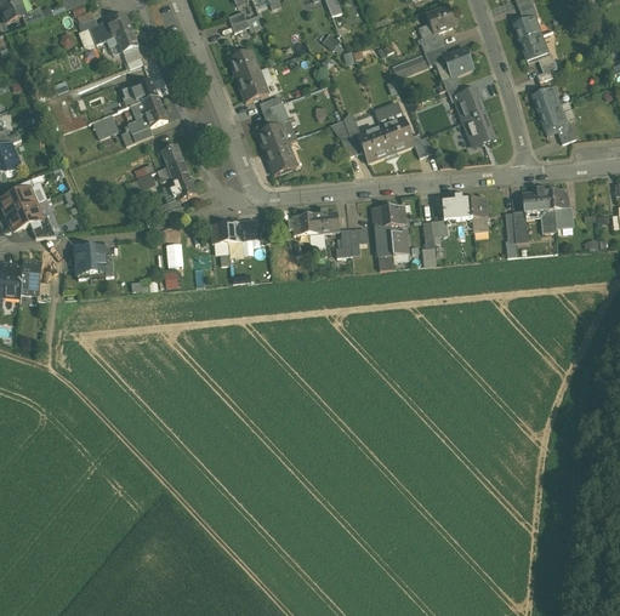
[(0,9),(5,21),(21,13),(24,12),(23,12),(18,0),(0,0),(0,9)]
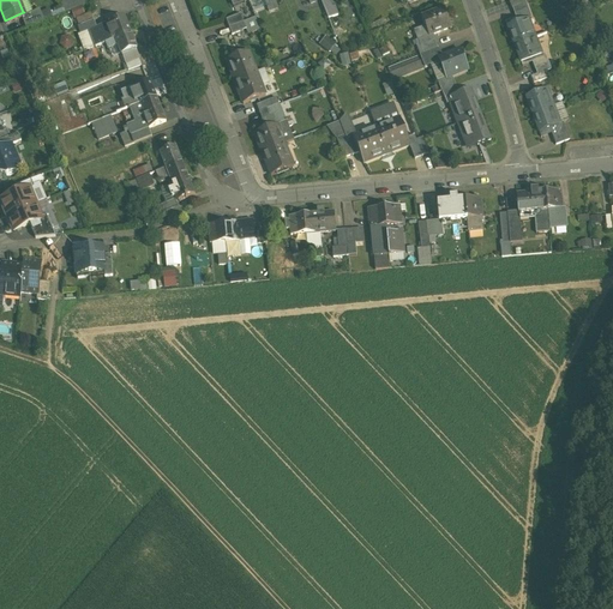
[(328,14),(337,11),(336,8),(336,10),(332,2),(330,4),(329,0),(322,0),(328,14)]
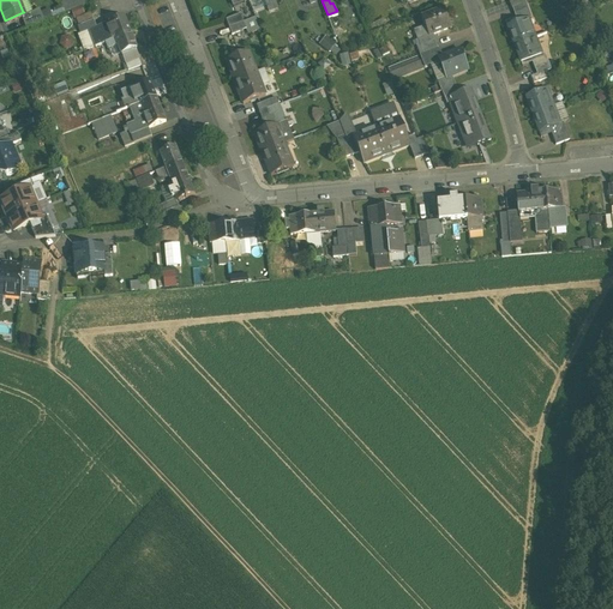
[(521,0),(511,4),(514,10),(527,5),(526,0),(521,0)]
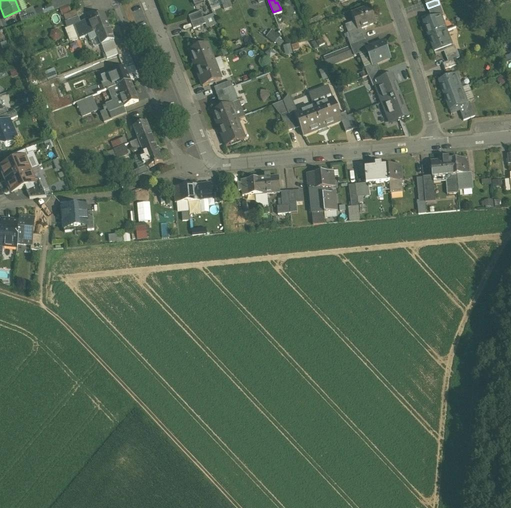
[(369,4),(350,11),(353,19),(356,27),(360,26),(375,20),(369,4)]
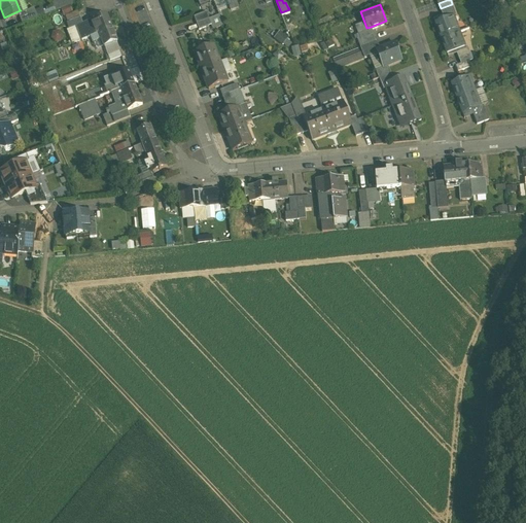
[(452,4),(441,8),(444,15),(452,12),(455,11),(452,4)]
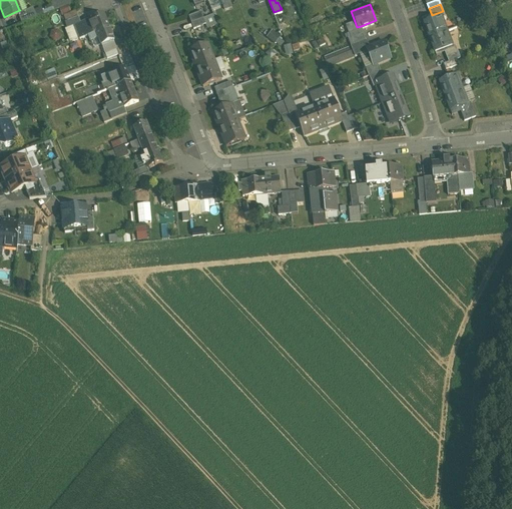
[(32,5),(19,10),(20,10),(17,11),(20,20),(35,14),(32,5)]
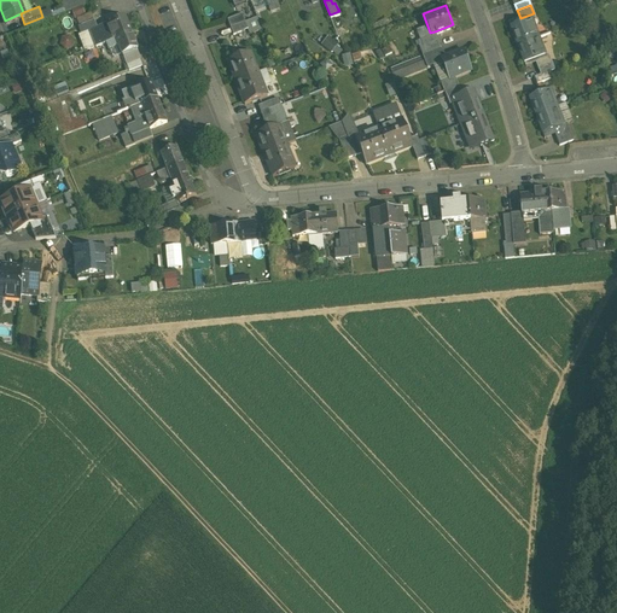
[(89,9),(75,15),(79,22),(92,17),(89,9)]
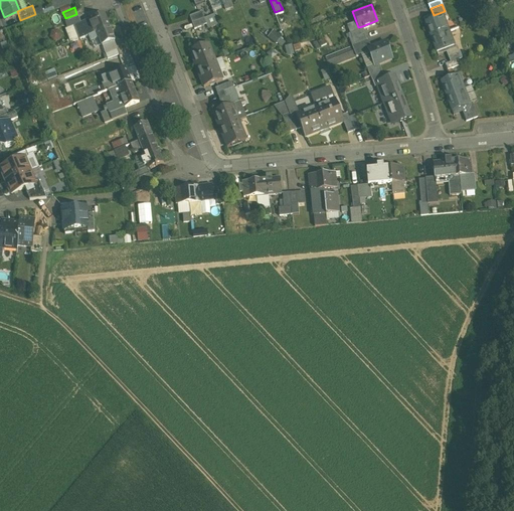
[(201,8),(189,13),(191,19),(204,15),(201,8)]
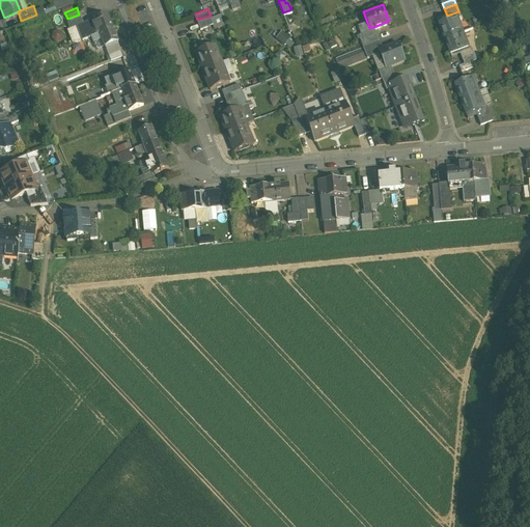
[(107,10),(93,16),(99,29),(112,24),(107,10)]
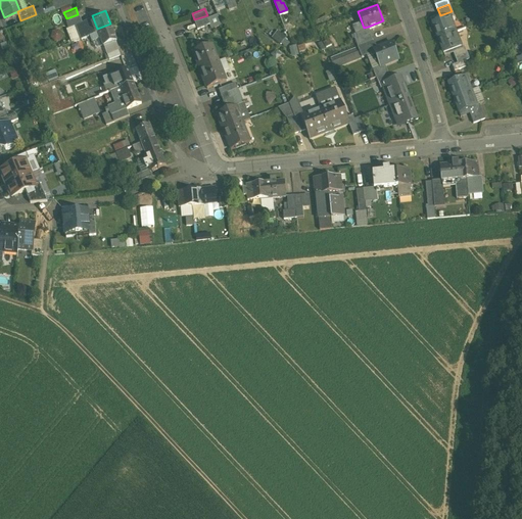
[(217,11),(207,15),(209,21),(208,21),(210,25),(221,20),(217,11)]
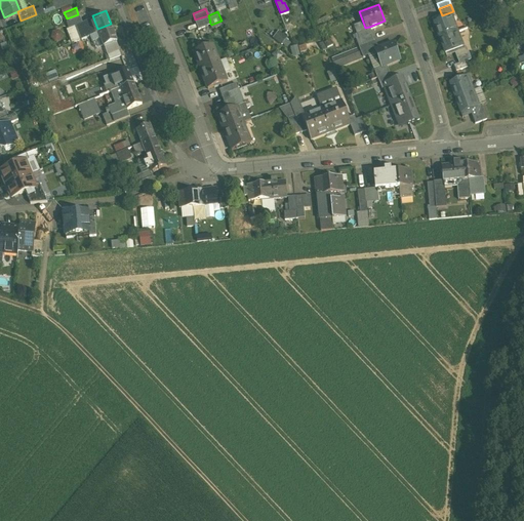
[(442,15),(433,18),(439,35),(456,28),(450,12),(442,15)]
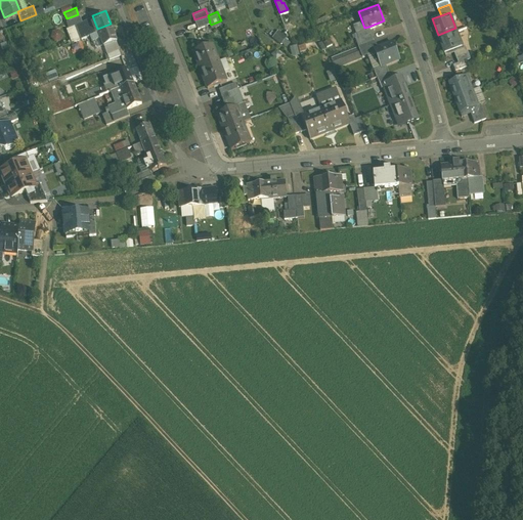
[(78,14),(67,18),(69,25),(74,23),(81,20),(78,14)]
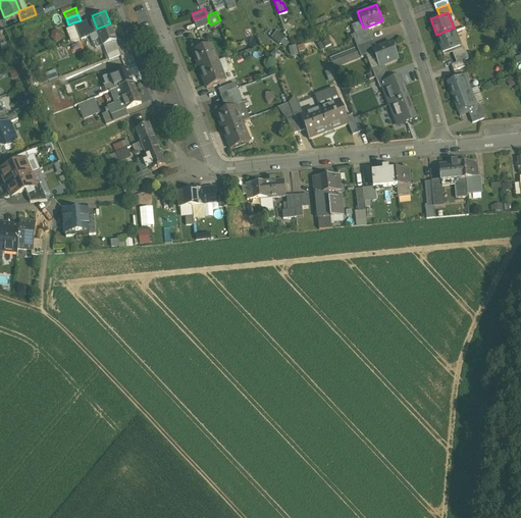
[(81,20),(73,22),(75,27),(79,36),(89,33),(97,29),(92,15),(81,20)]
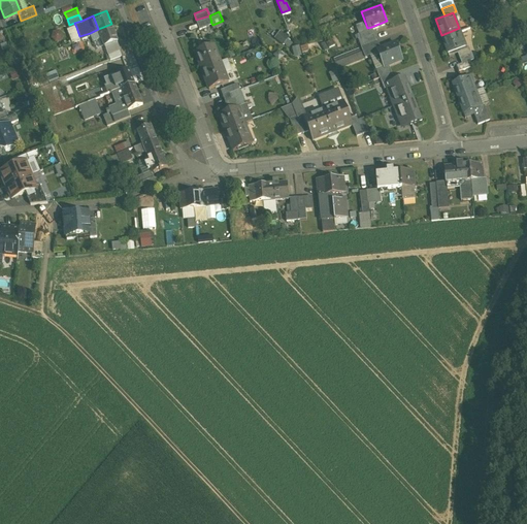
[(209,15),(196,20),(199,27),(210,22),(211,22),(209,15)]
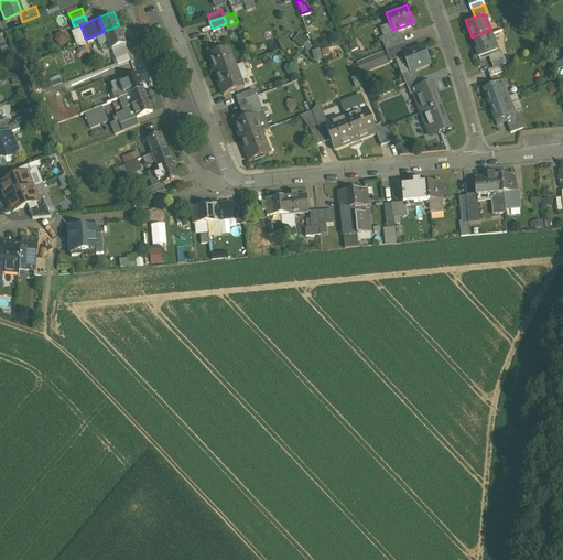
[(389,21),(379,24),(383,38),(385,36),(386,39),(399,34),(397,29),(392,30),(389,21)]
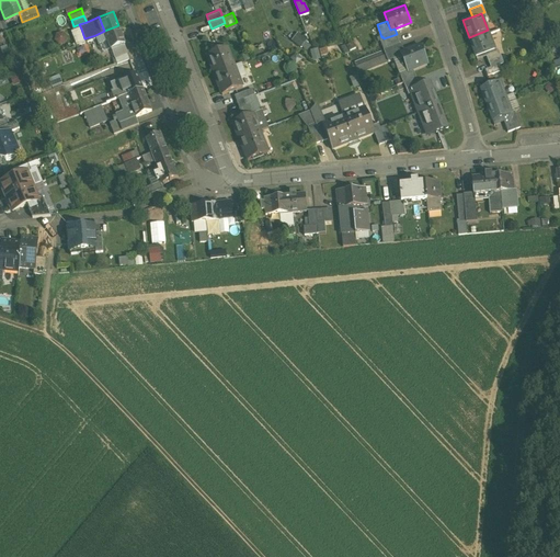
[(118,25),(104,31),(106,37),(110,46),(111,45),(123,41),(124,41),(118,25)]
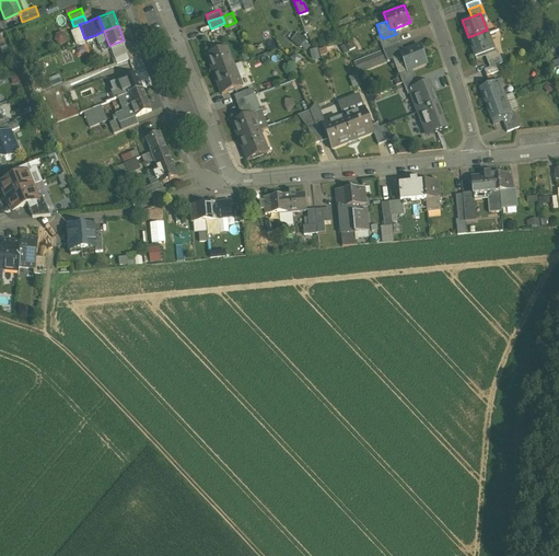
[(56,29),(55,39),(66,39),(67,30),(56,29)]
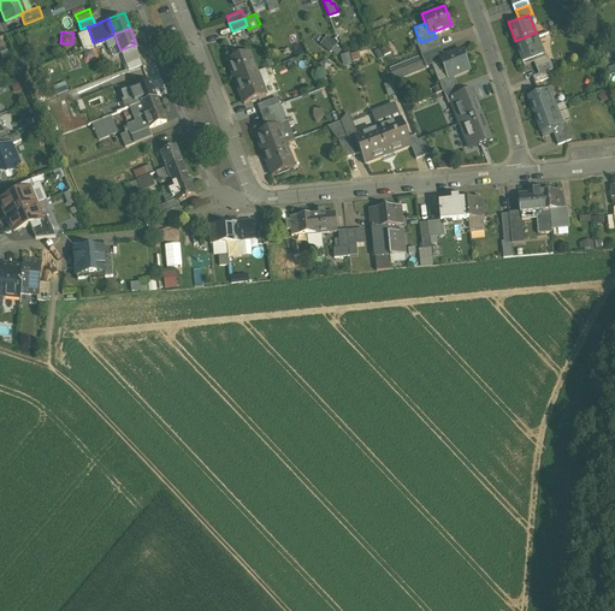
[(89,31),(81,34),(84,46),(93,42),(89,31)]
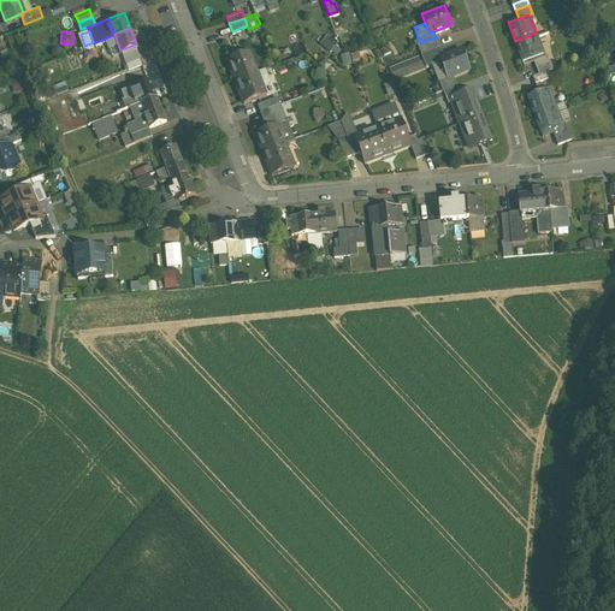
[(320,41),(337,51),(342,42),(326,33),(320,41)]
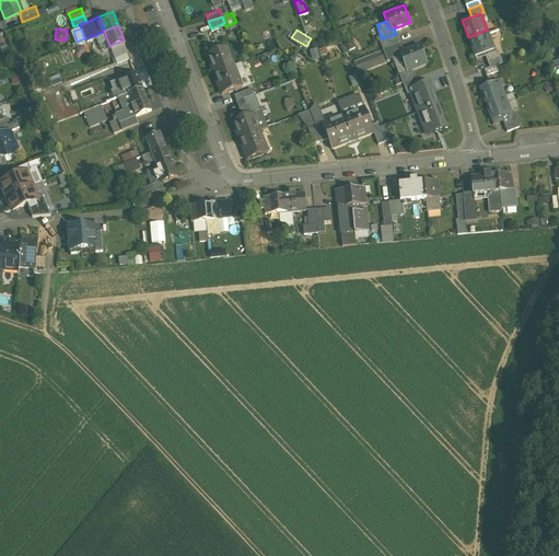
[(487,30),(468,37),(474,53),(484,49),(492,45),(487,30)]
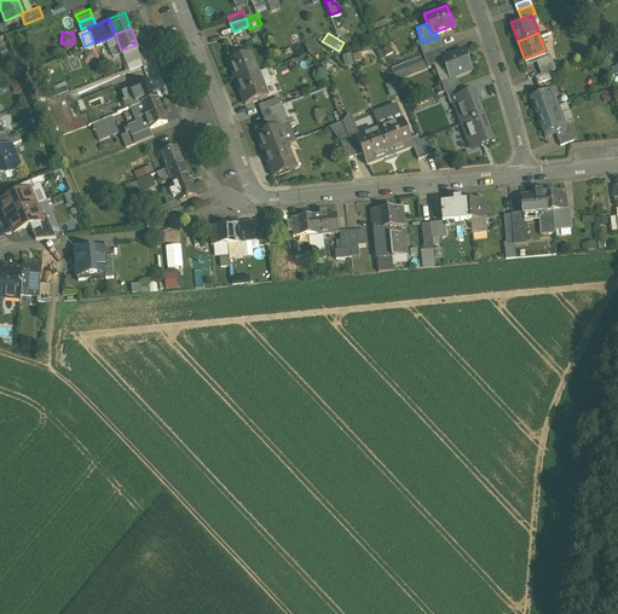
[(115,34),(105,39),(108,45),(117,41),(115,34)]
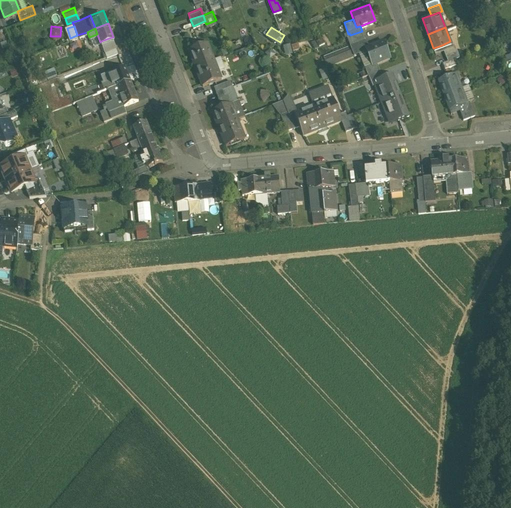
[(362,31),(350,35),(352,41),(364,37),(362,31)]
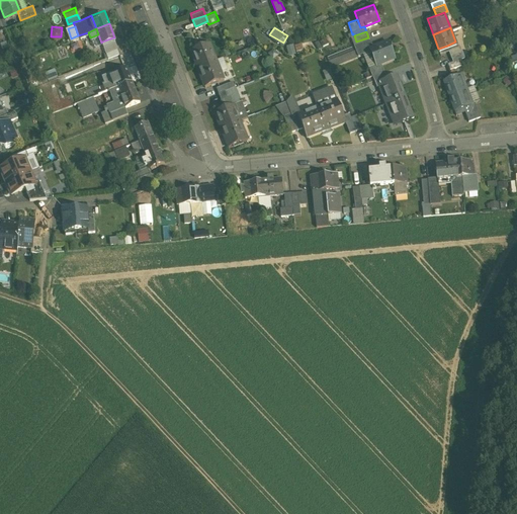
[(318,45),(329,41),(327,34),(316,38),(318,45)]
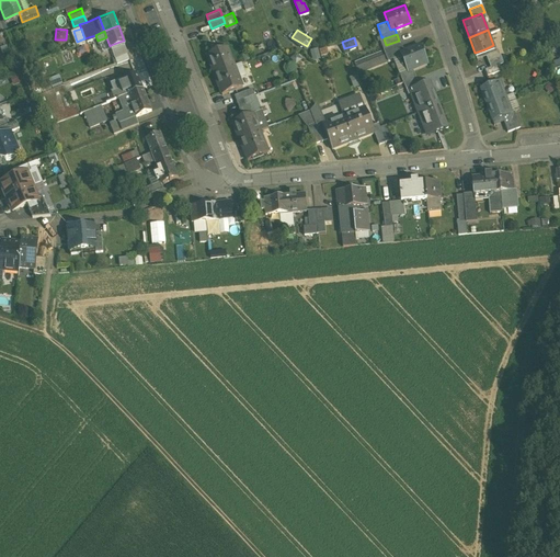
[(123,41),(111,45),(114,54),(126,49),(123,41)]
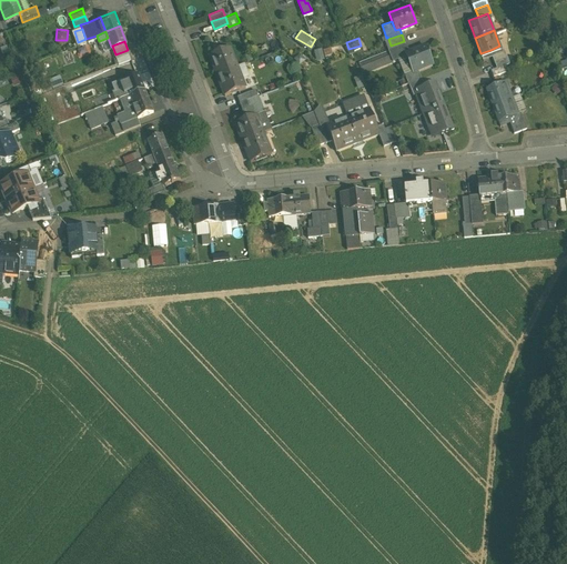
[(391,46),(387,48),(390,53),(406,47),(404,41),(391,46)]
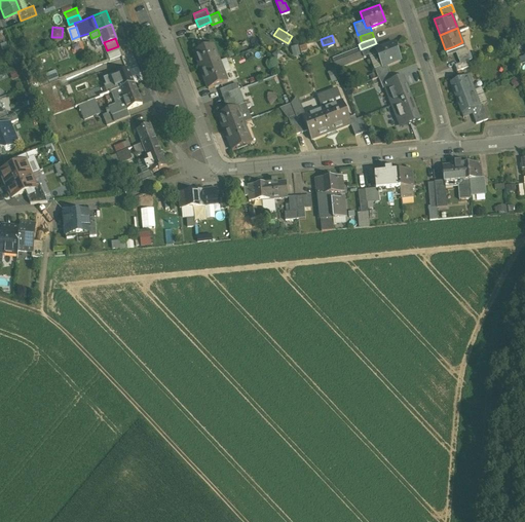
[(213,40),(193,48),(199,66),(219,58),(213,40)]
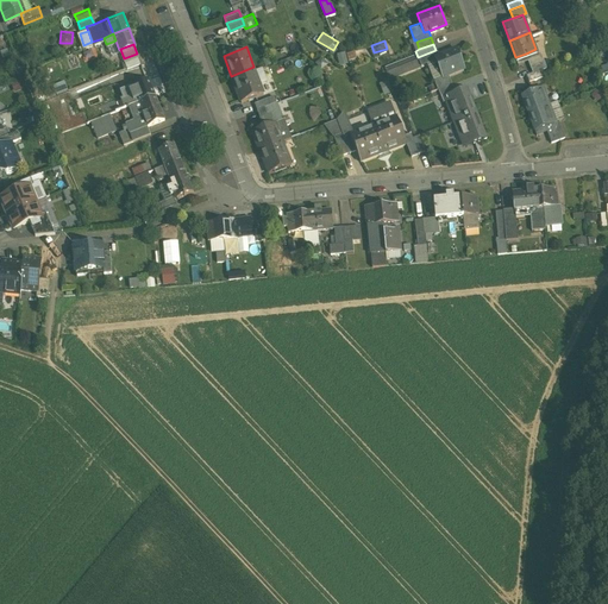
[(456,46),(433,55),(434,57),(440,74),(442,74),(446,71),(463,65),(456,46)]
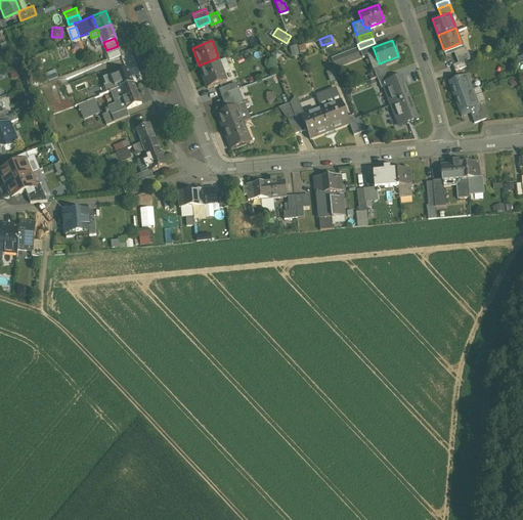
[(290,42),(292,52),(300,51),(298,41),(290,42)]
